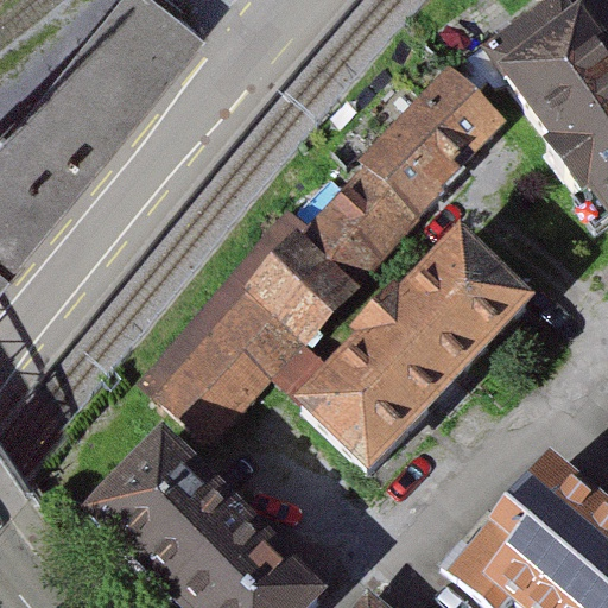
[(0,285),(208,37),(162,0),(113,0),(0,135),(0,285)]
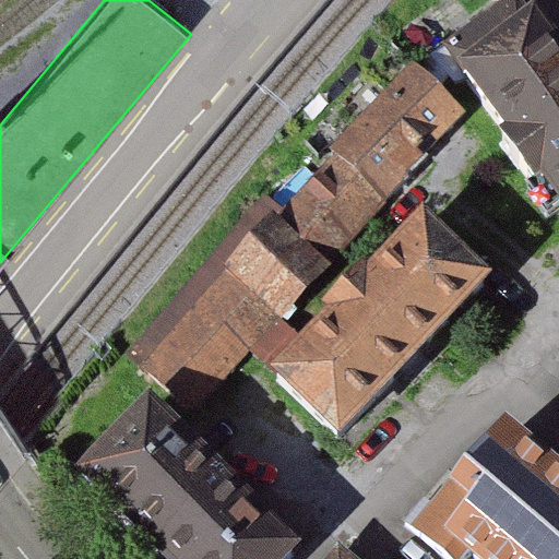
[(558,50),(523,0),(506,0),(443,46),(558,204),(558,50)]
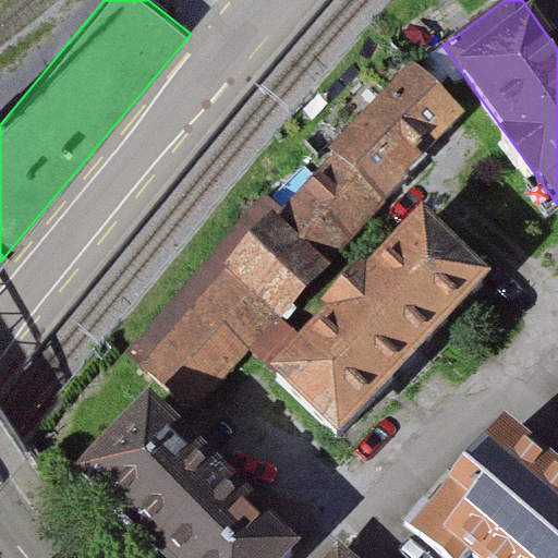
[(416,65),(334,156),(385,202),(466,113),(416,65)]
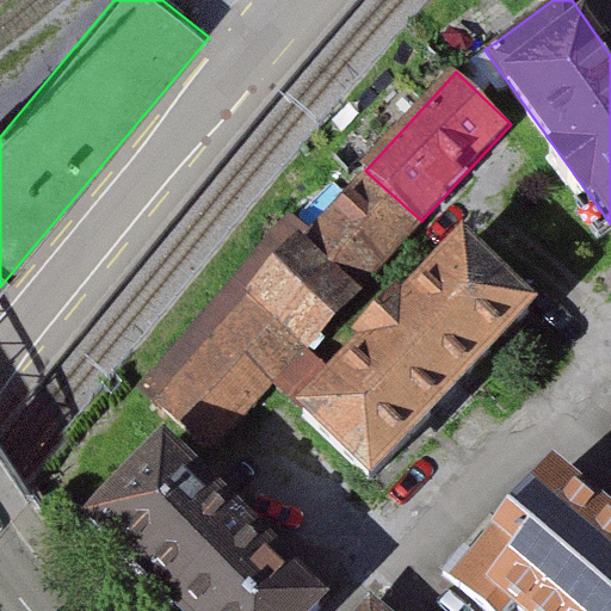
[(365,171),(153,403),(209,454),(421,221),(365,171)]
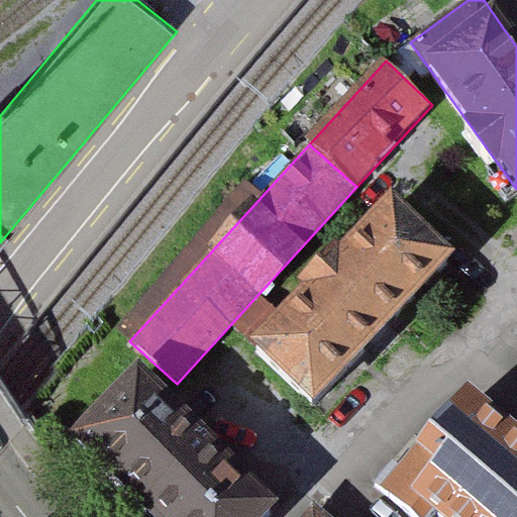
[(393,200),(252,353),(320,414),(462,265),(393,200)]
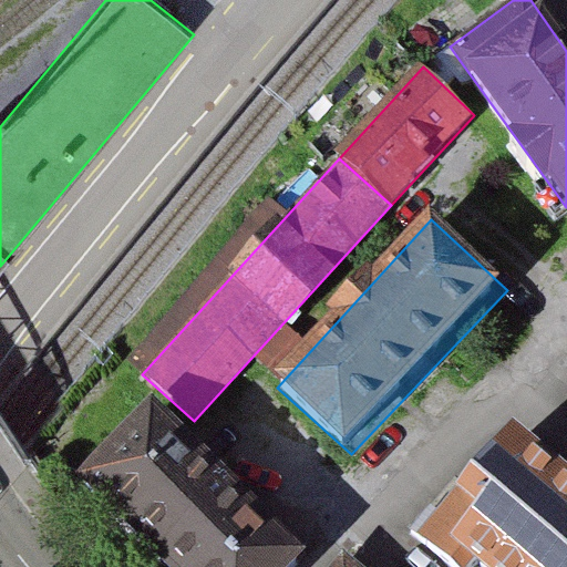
[(152,408),(80,482),(166,566),(292,566),(305,555),(152,408)]
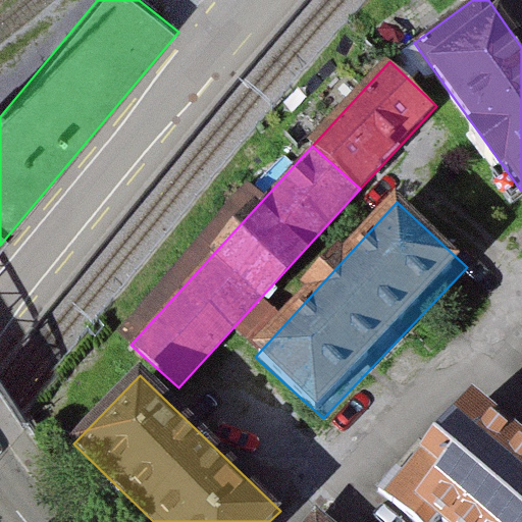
[(521,521),(521,448),(462,401),(378,492),(417,521),(438,521),(440,520),(442,521),(521,521)]
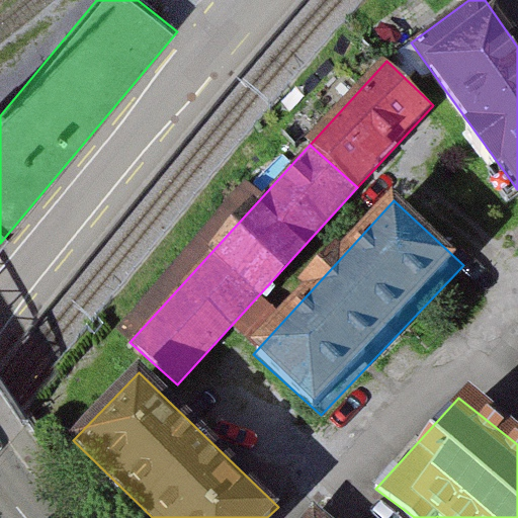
All buildings are outlined.
